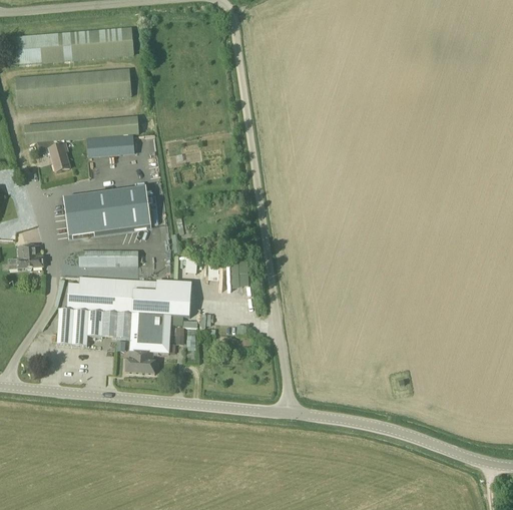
[(7,37),(9,65),(133,55),(131,27),(7,37)]
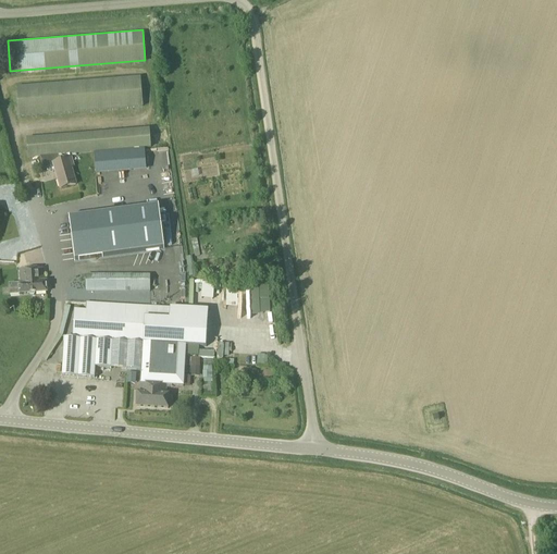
[(17,85),(20,113),(145,103),(143,75),(17,85)]
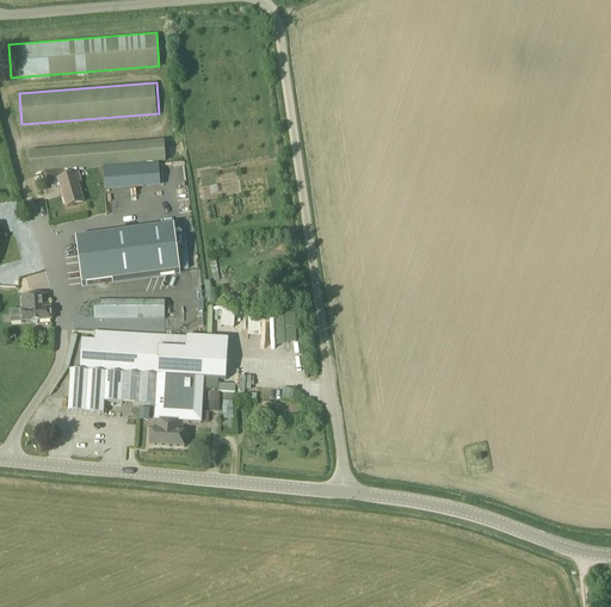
[(30,150),(32,169),(103,163),(158,160),(166,159),(165,140),(30,150)]
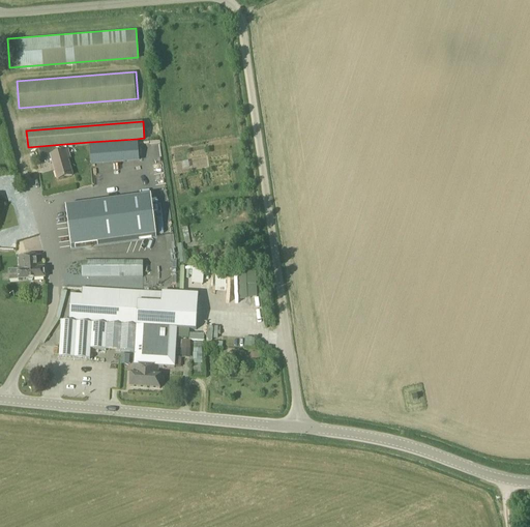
[(89,142),(90,162),(139,157),(137,139),(89,142)]
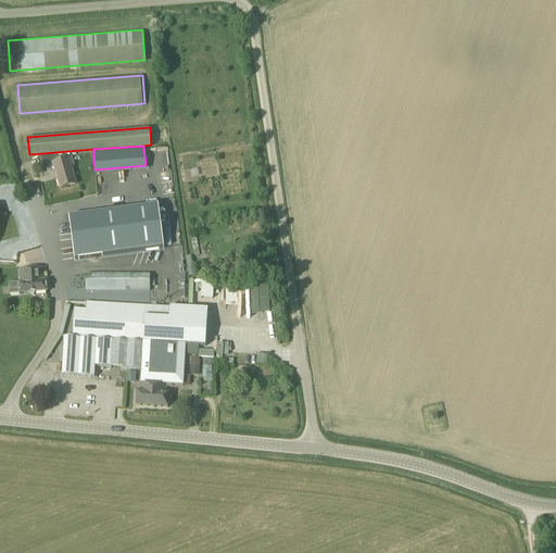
[(53,161),(61,186),(76,181),(71,164),(74,163),(72,155),(53,161)]
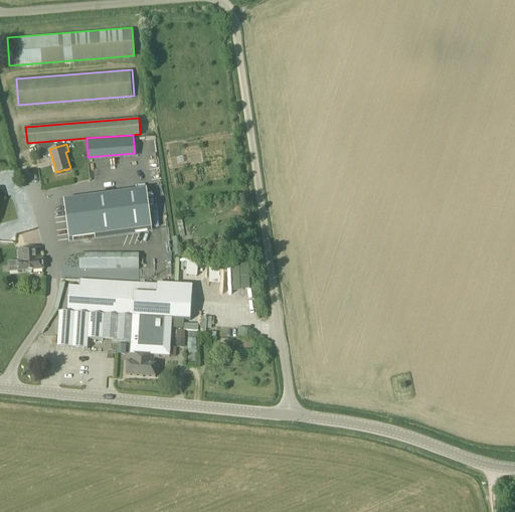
[(146,188),(63,199),(68,238),(152,228),(146,188)]
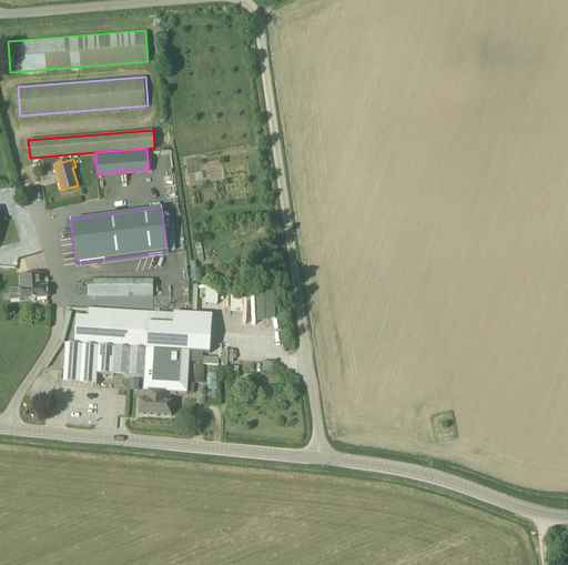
[(12,289),(13,298),(19,296),(19,298),(48,295),(47,283),(46,284),(44,272),(20,273),(21,288),(19,288),(19,289),(12,289)]
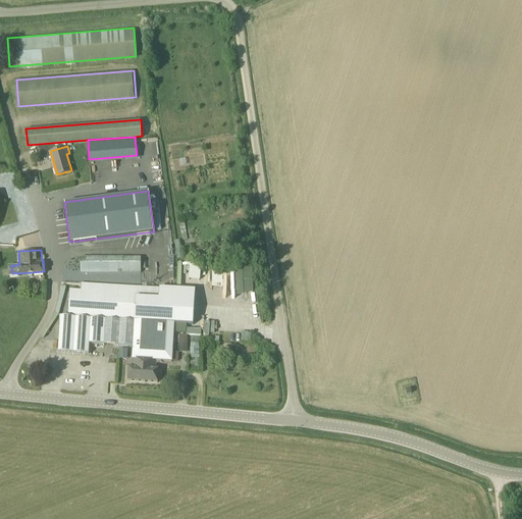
[(82,255),(82,271),(143,271),(143,255),(82,255)]
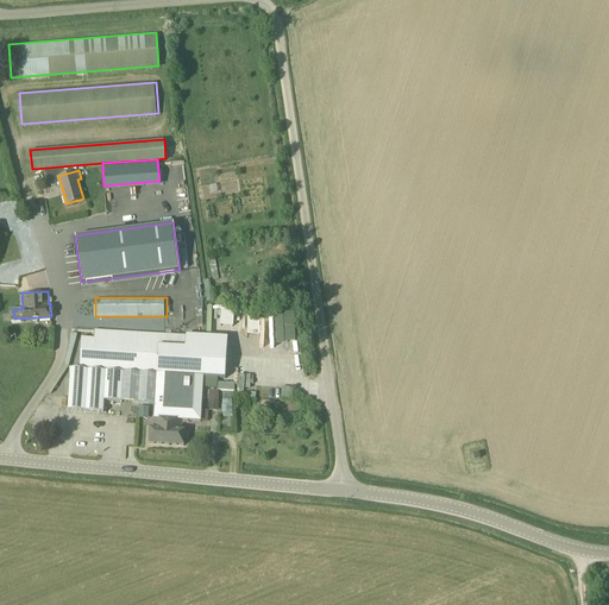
[(211,310),(211,321),(225,321),(225,310),(211,310)]
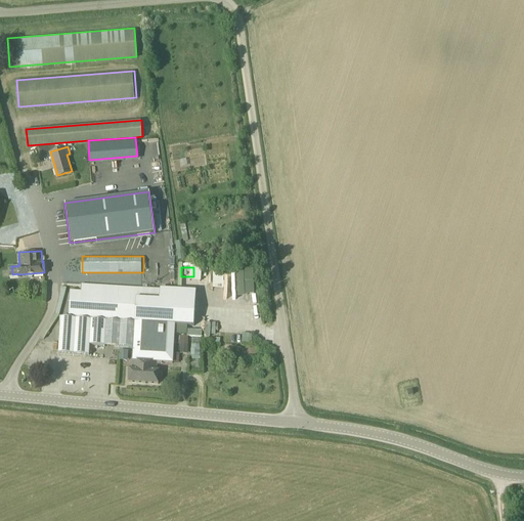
[(172,360),(176,288),(81,283),(81,290),(70,290),(68,316),(60,315),(58,351),(89,353),(90,343),(134,346),(133,358),(156,359),(172,360)]
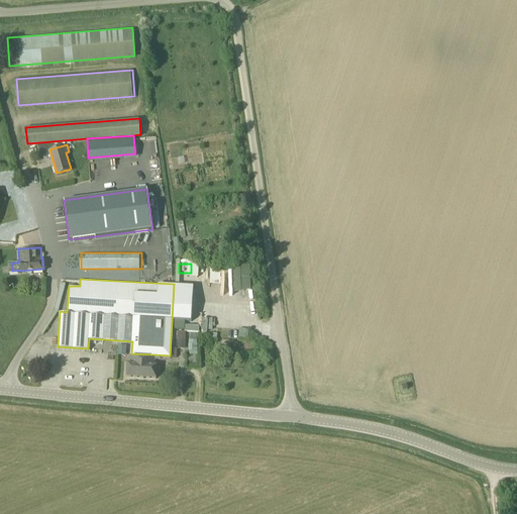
[(192,286),(174,284),(172,317),(185,318),(190,318),(192,286)]
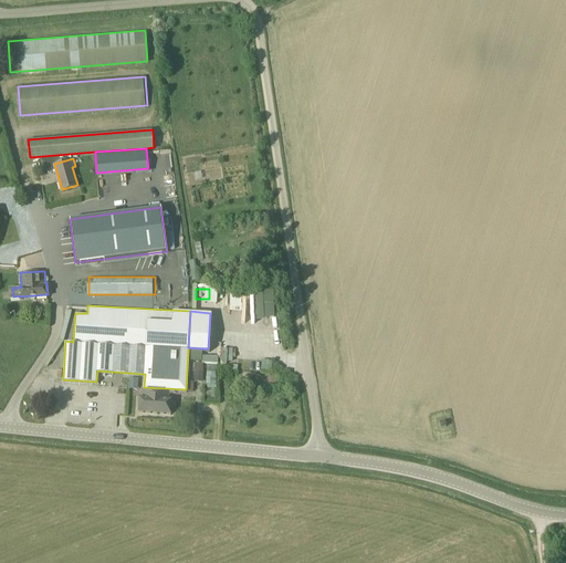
[(207,383),(216,383),(216,371),(207,371),(207,383)]
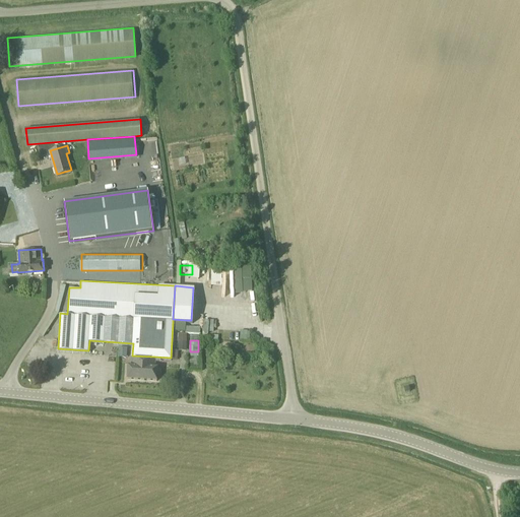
[(154,357),(132,356),(131,365),(128,365),(128,377),(156,379),(157,367),(153,366),(154,357)]
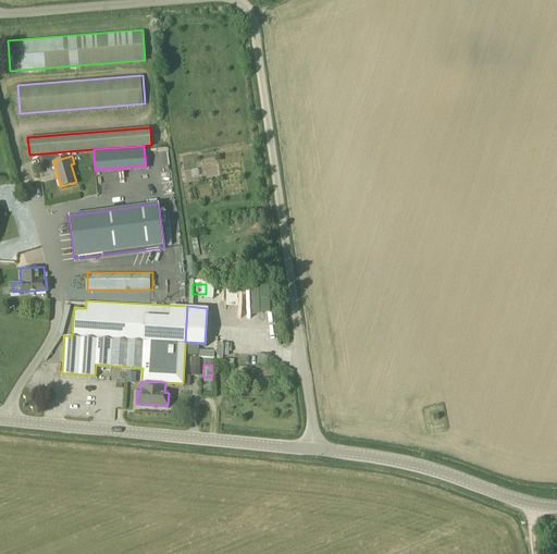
[(67,389),(66,394),(94,399),(95,394),(67,389)]
